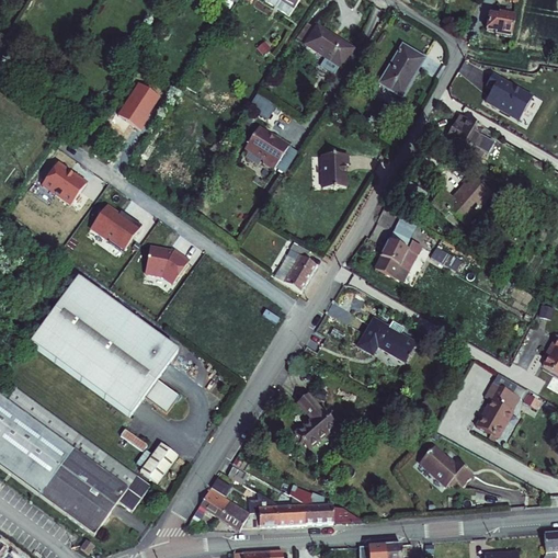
[(259,0),(289,20),(302,0),(259,0)]
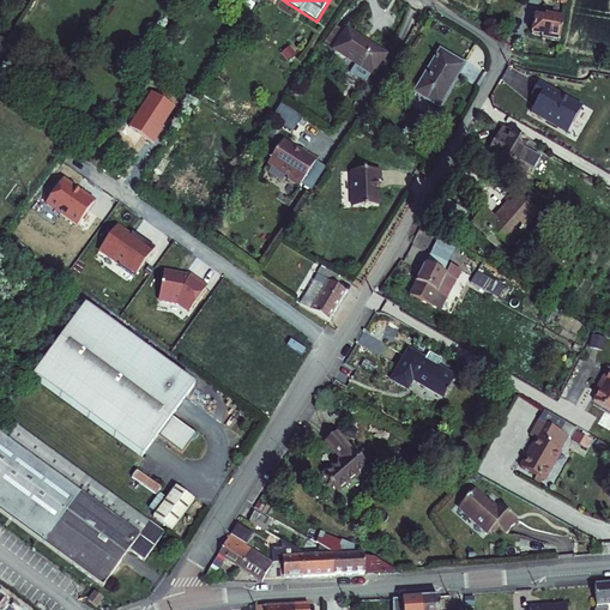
[(527,29),(539,31),(539,34),(556,37),(560,13),(543,11),(542,14),(530,12),(527,29)]
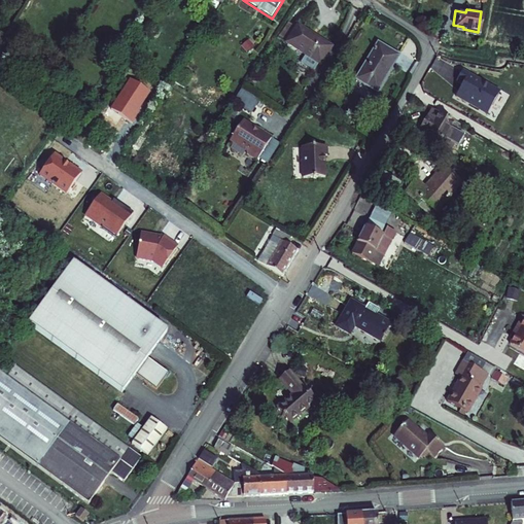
[(320,65),(322,66),(333,49),(286,22),(276,38),(307,57),(302,65),(315,73),(320,65)]
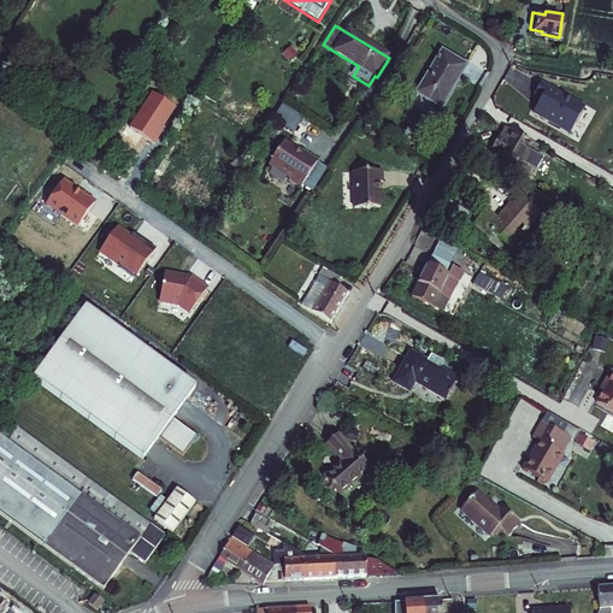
[(467,65),(442,49),(417,93),(441,108),(467,65)]
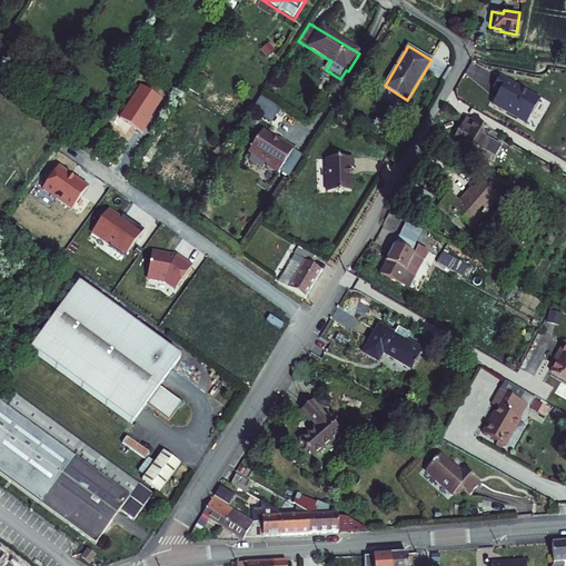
[(537,101),(497,78),(490,89),(497,92),(490,106),(524,125),(537,101)]
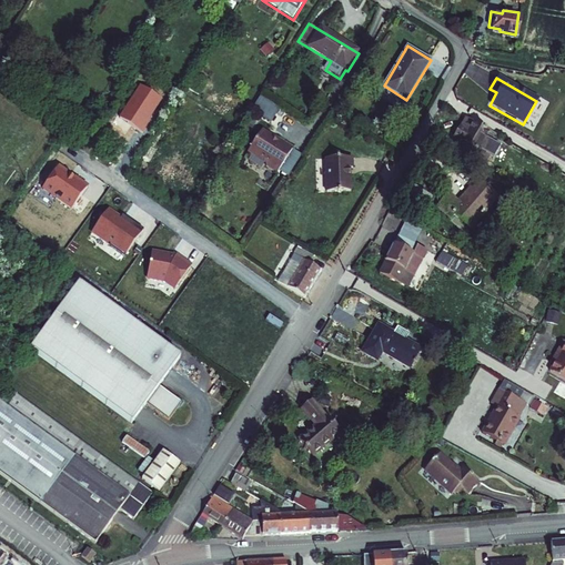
[(149,120),(162,100),(141,86),(120,119),(142,133),(150,121),(149,120)]
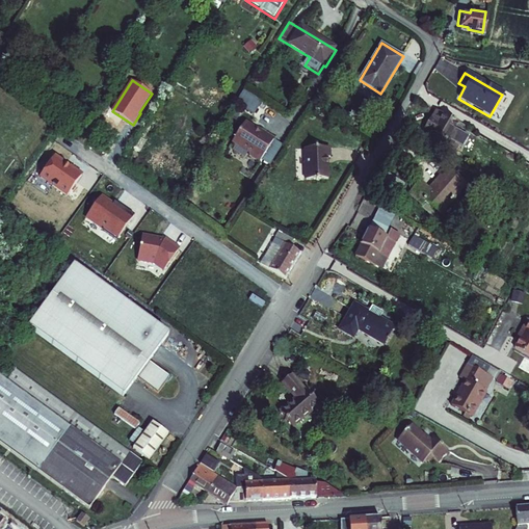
[(239,85),(233,99),(253,109),(259,96),(239,85)]
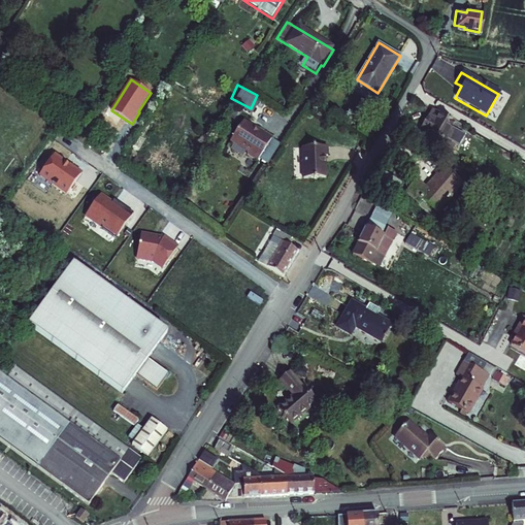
[(434,123),(428,119),(422,128),(433,134),(428,142),(451,156),(456,148),(447,142),(457,124),(439,113),(434,123)]
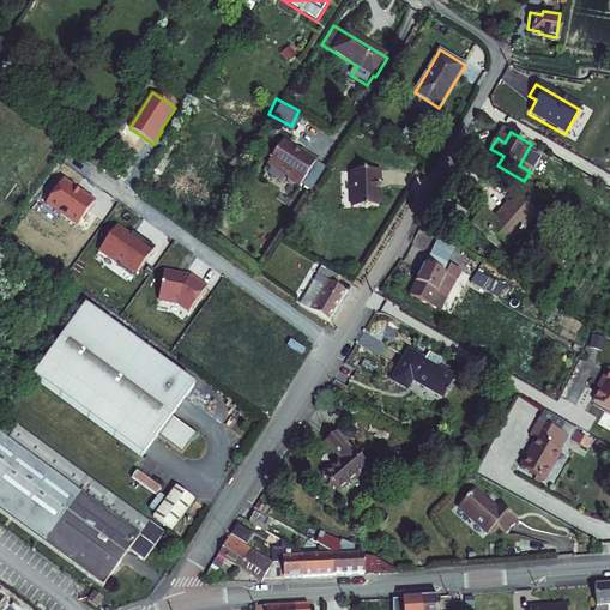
[(301,153),(285,142),(271,162),(272,167),(288,176),(288,180),(300,188),(318,162),(303,152),(301,153)]
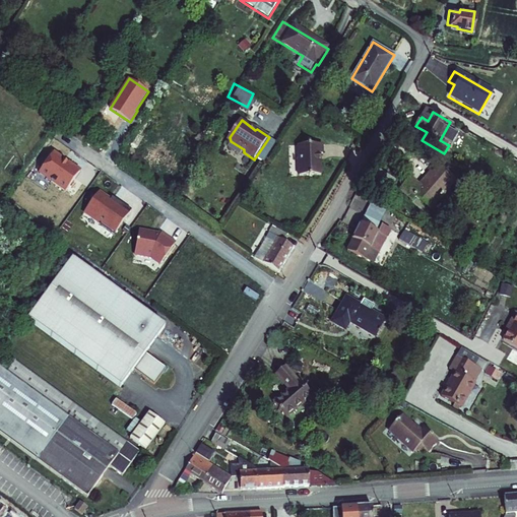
[(321,177),(322,156),(325,156),(326,146),(302,145),(300,176),(321,177)]
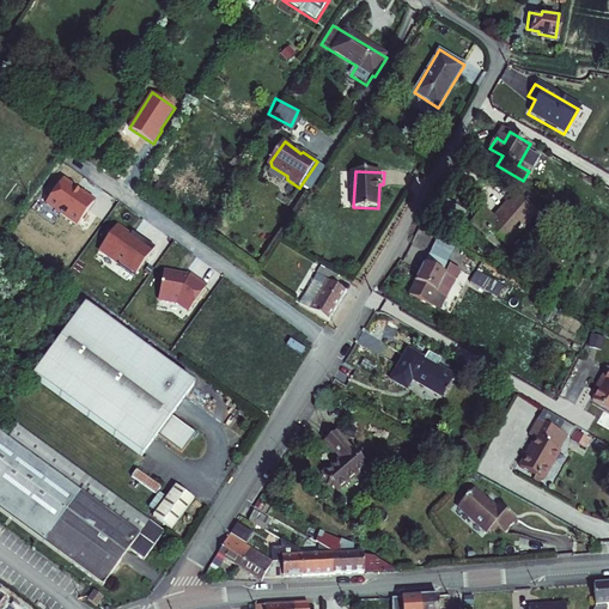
[(77,226),(93,202),(62,181),(46,203),(77,226)]
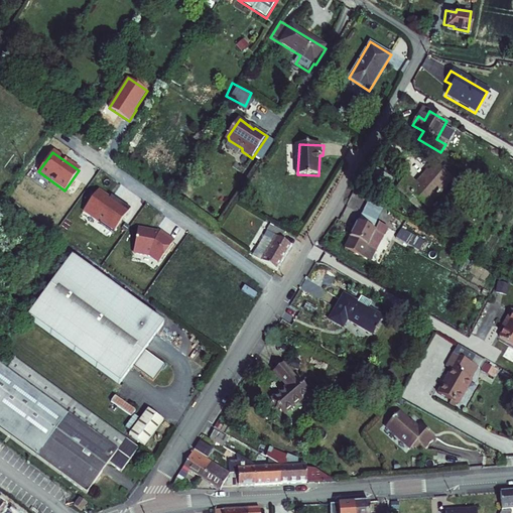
[(409,173),(398,184),(410,196),(413,193),(426,205),(436,194),(438,195),(440,193),(439,190),(453,176),(436,162),(418,181),(409,173)]
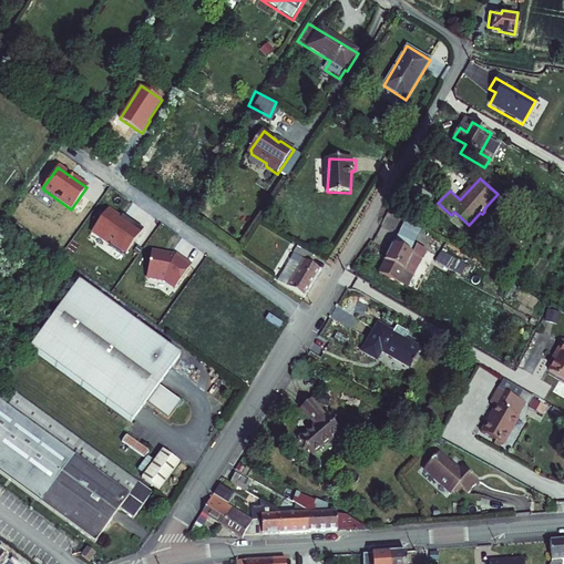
[(111,247),(124,257),(144,229),(132,221),(129,225),(120,219),(108,211),(93,231),(112,245),(111,247)]
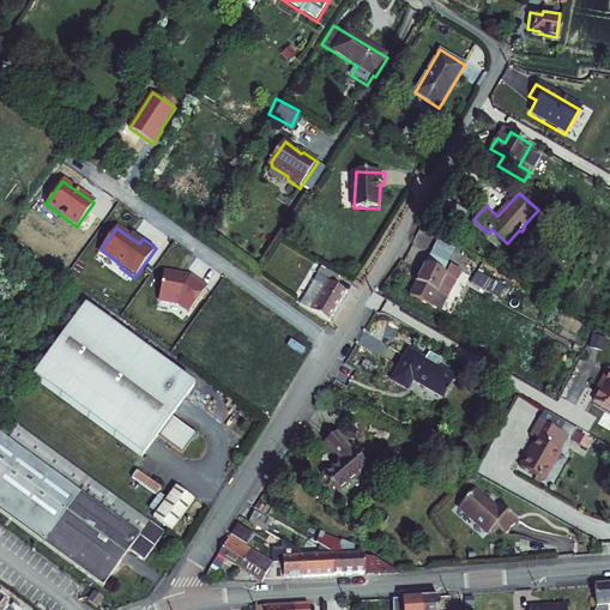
[(139,243),(143,239),(133,233),(130,237),(139,243)]
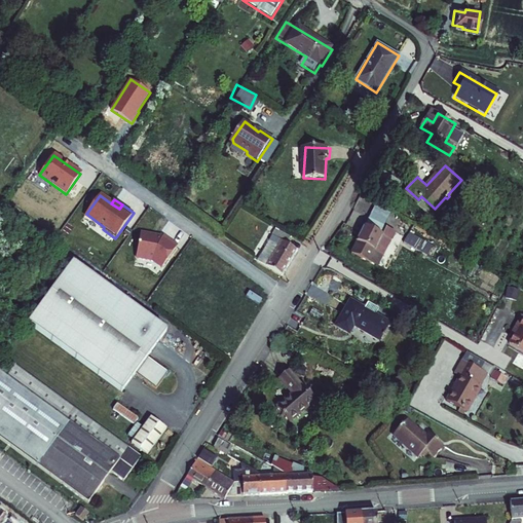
[(396,230),(369,215),(349,250),(376,264),(396,230)]
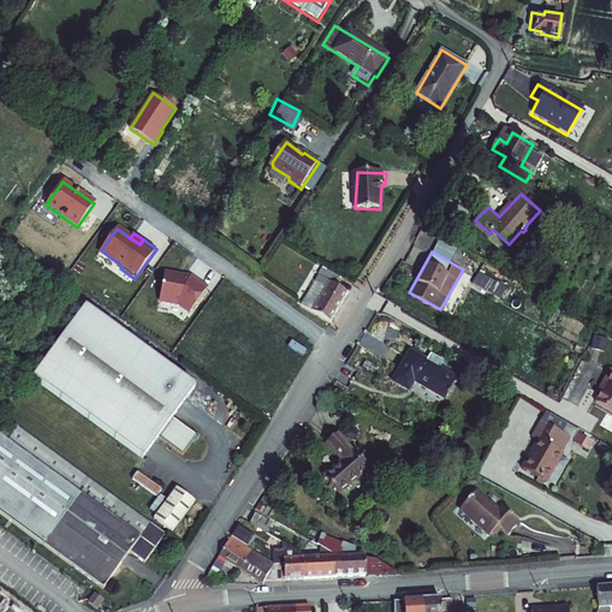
[(322,269),(301,308),(331,324),(346,295),(333,287),(338,278),(322,269)]
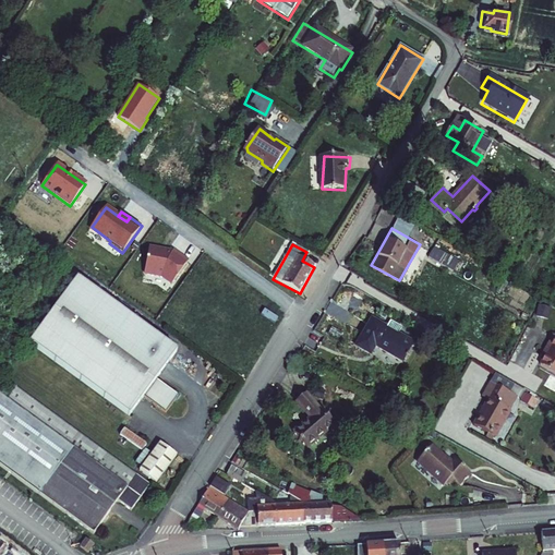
[(433,246),(430,253),(454,267),(457,261),(433,246)]
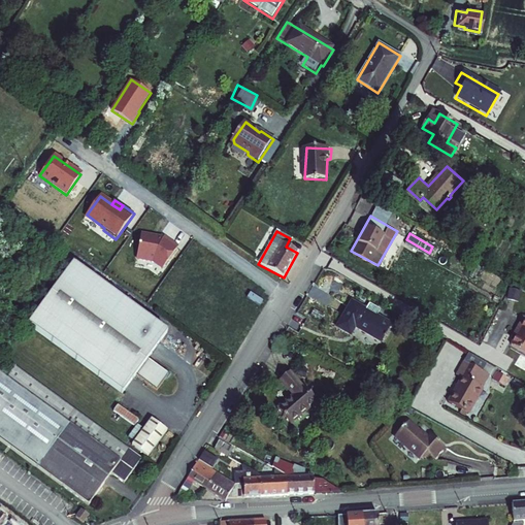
[(152,261),(163,269),(177,249),(163,238),(162,239),(153,238),(154,237),(141,234),(136,258),(152,261)]
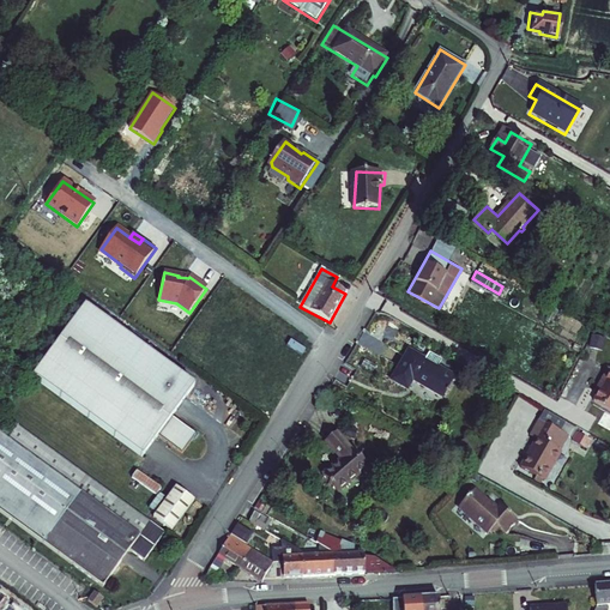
[(90,315),(40,387),(149,466),(157,456),(164,445),(188,461),(199,445),(203,447),(207,441),(200,436),(199,439),(180,426),(201,396),(90,315)]
